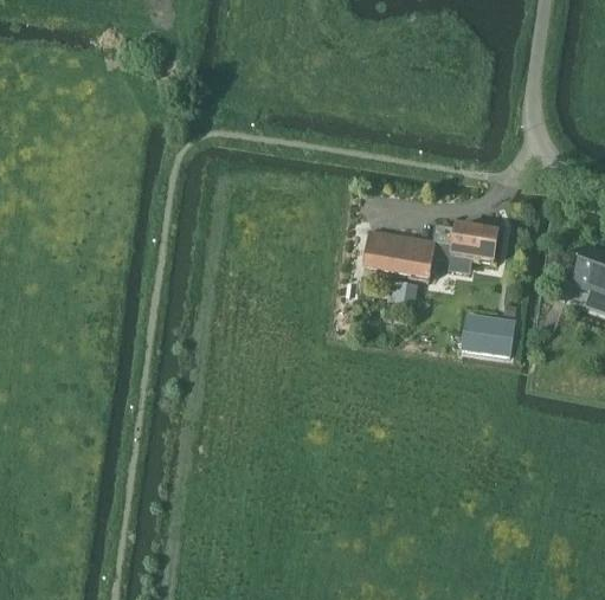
[(499,231),(455,225),(455,227),(437,225),(435,240),(451,243),(449,256),(493,263),(499,231)]
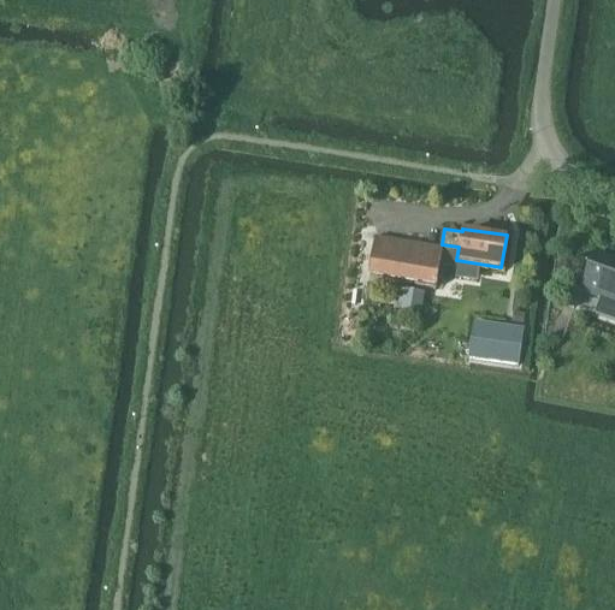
[(376,235),(371,268),(370,273),(436,284),(443,246),(376,235)]
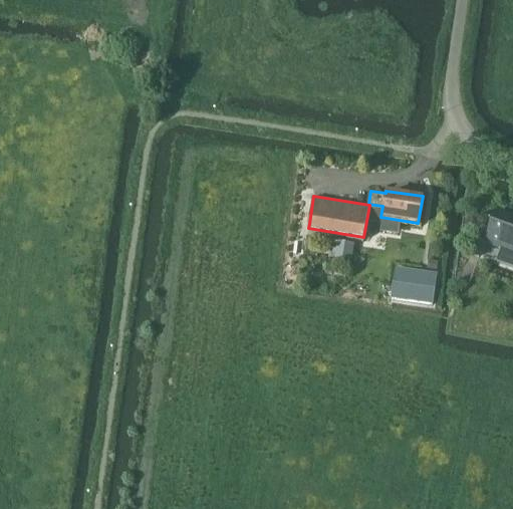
[(512,214),(497,208),(486,239),(500,244),(495,256),(512,262),(512,214)]
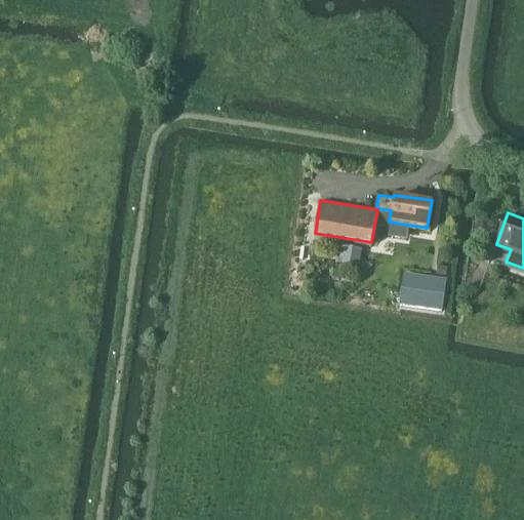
[(360,261),(362,246),(343,243),(340,257),(360,261)]
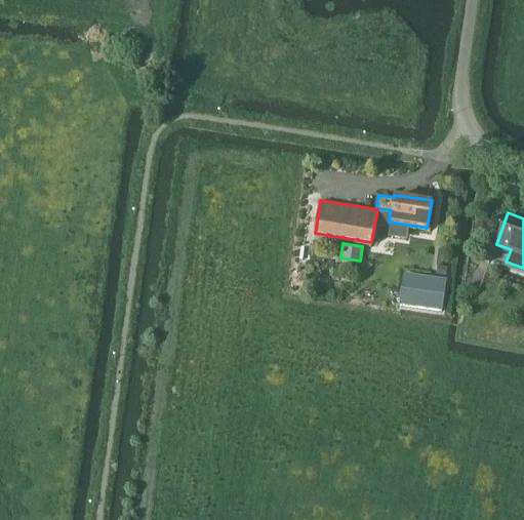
[(404,272),(400,303),(441,309),(446,278),(404,272)]
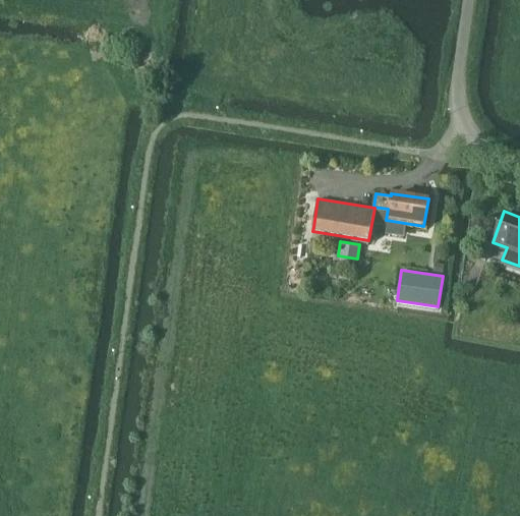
All buildings are outlined.
